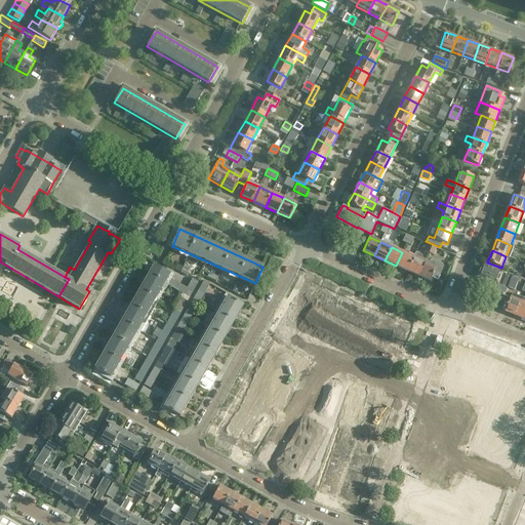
[(402,252),(396,266),(407,271),(413,256),(402,252)]
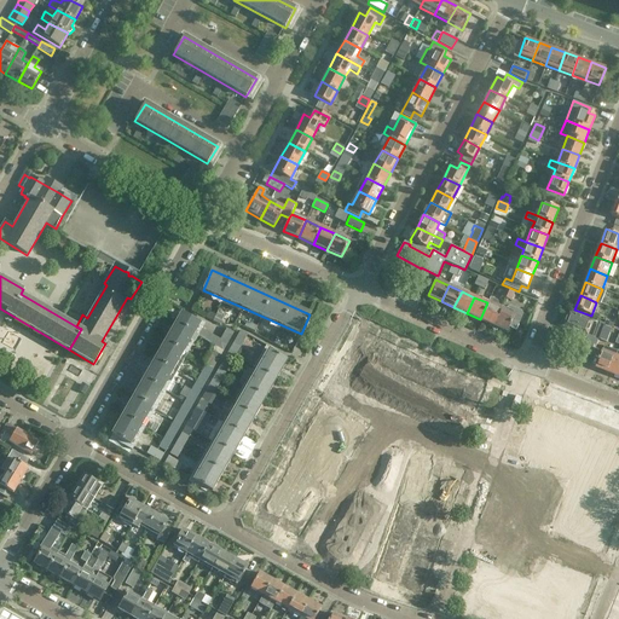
[(487,302),(480,319),(493,325),(502,306),(497,305),(498,304),(497,301),(490,298),(487,302)]
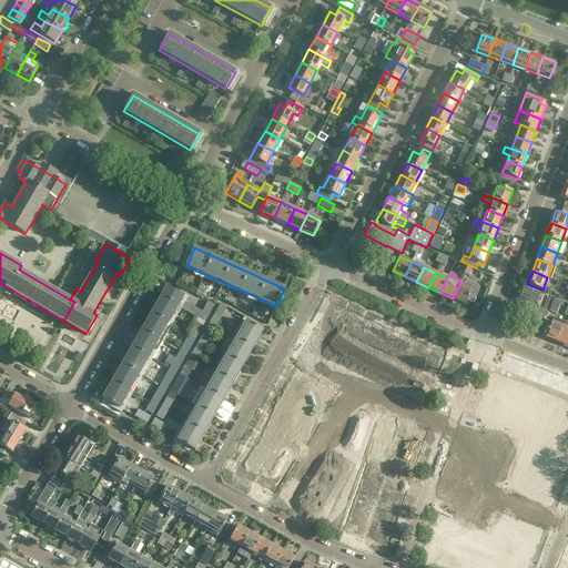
[(466,282),(465,283),(460,281),(453,298),(465,304),(467,300),(474,302),(479,288),(478,285),(468,281),(466,282)]
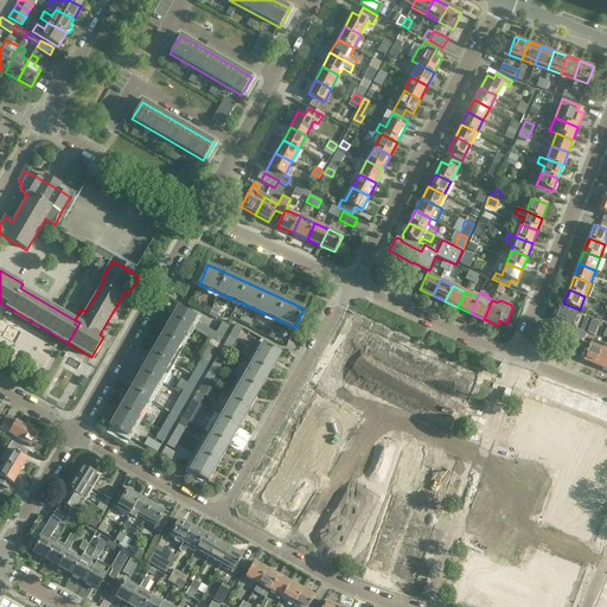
[(576,330),(582,315),(558,306),(553,320),(576,330)]
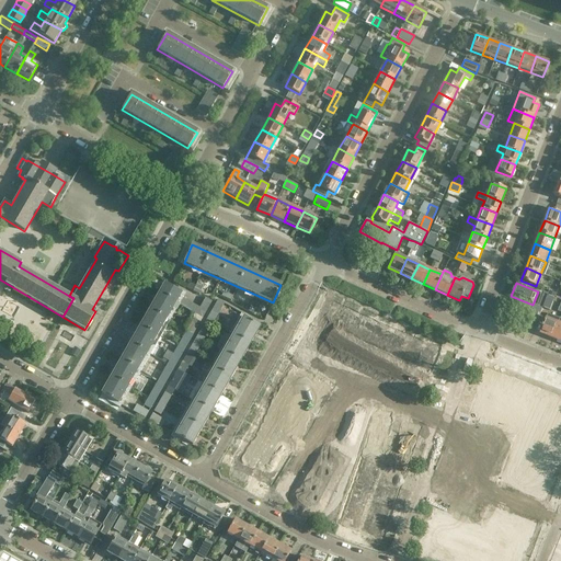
[(164,284),(121,359),(101,393),(121,404),(160,338),(157,336),(176,302),(180,296),(181,294),(164,284)]
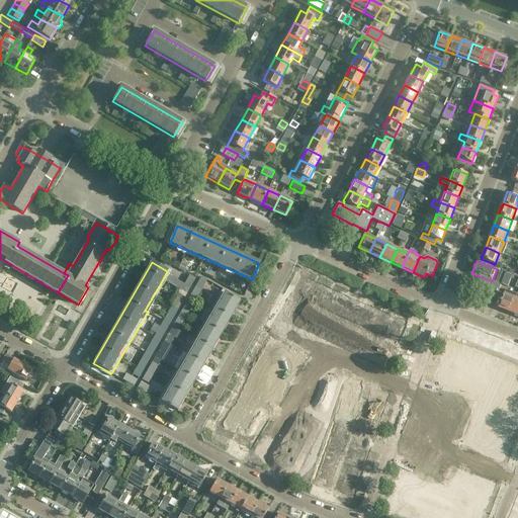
[(512,274),(506,272),(501,284),(508,286),(512,274)]
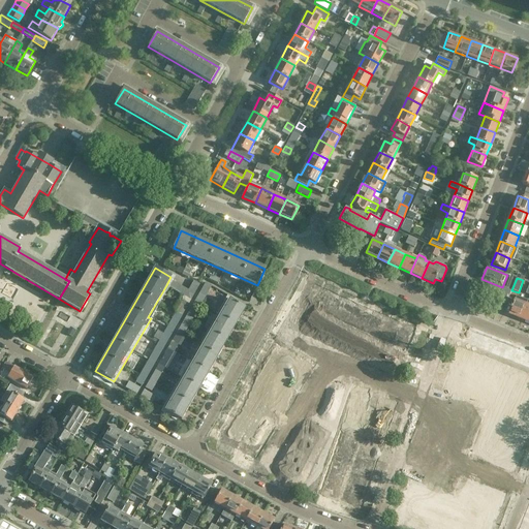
[(314,287),(297,324),(307,330),(308,328),(366,354),(366,355),(373,360),(374,358),(385,363),(384,365),(395,369),(412,332),(402,327),(401,329),(390,323),(391,321),(382,318),(382,319),(364,312),(365,310),(355,306),(354,308),(323,293),(323,291),(314,287)]
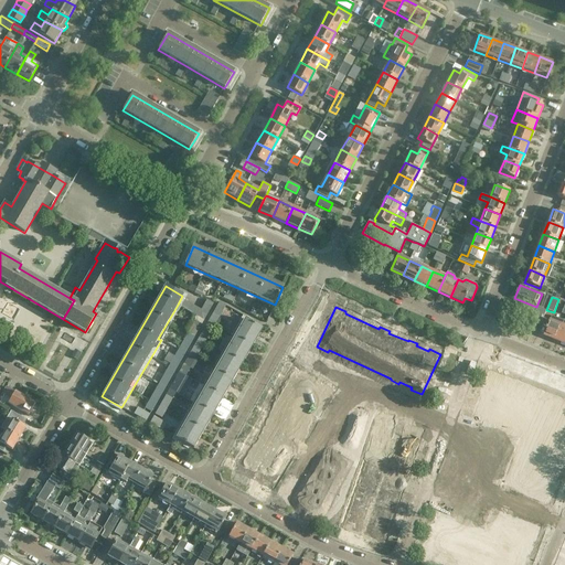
[(533,317),(513,309),(510,316),(530,323),(533,317)]
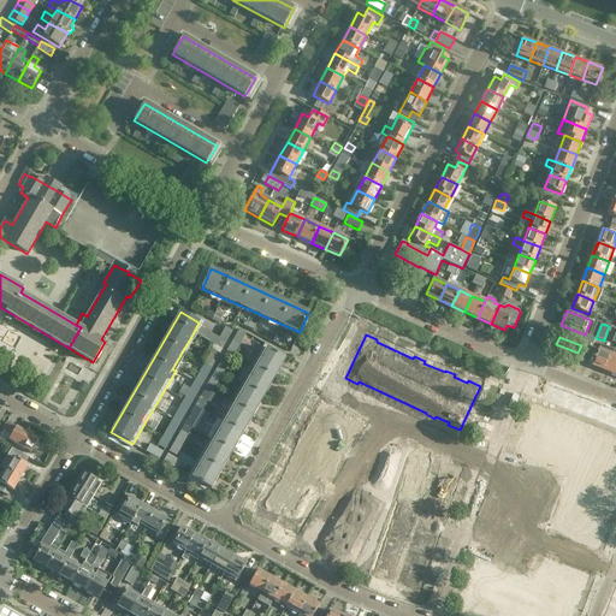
[(593,366),(606,371),(615,349),(602,344),(593,366)]
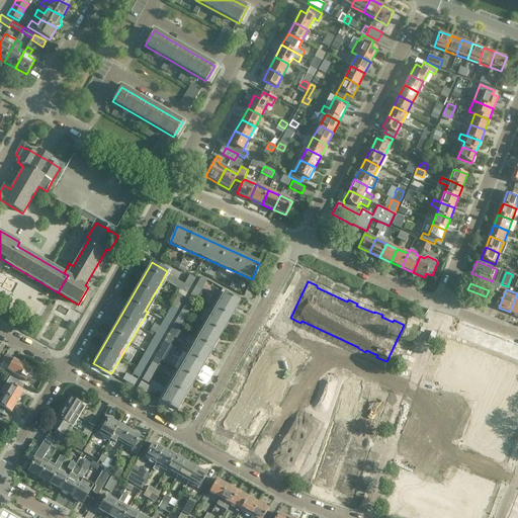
[(225,293),(188,355),(171,386),(162,402),(177,411),(195,379),(240,303),(225,293)]
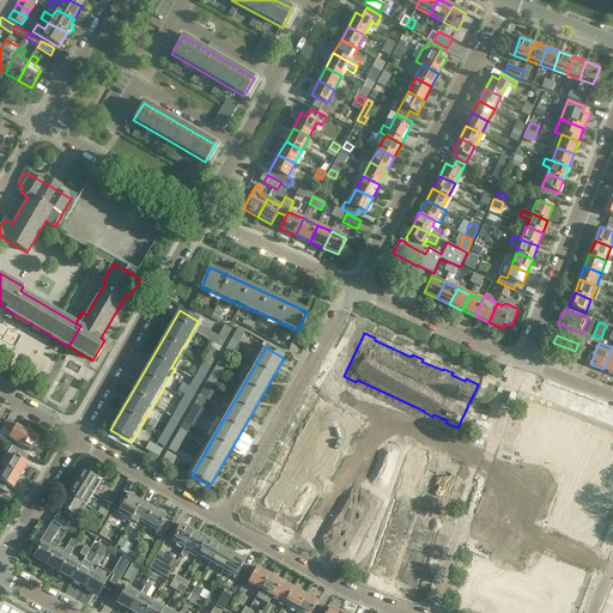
[(360,398),(372,401),(376,389),(364,386),(360,398)]
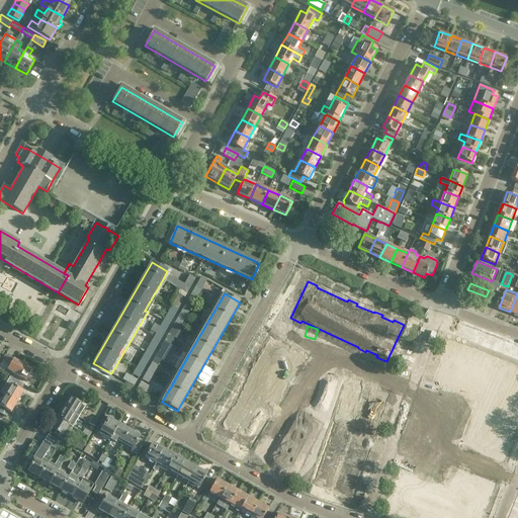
[(220,419),(213,428),(249,448),(254,439),(253,438),(284,383),(286,384),(290,377),(289,376),(295,365),(296,366),(301,357),(267,337),(261,346),(263,347),(257,357),(255,356),(251,364),(253,365),(243,381),(241,380),(237,390),(238,390),(221,419),(220,419)]
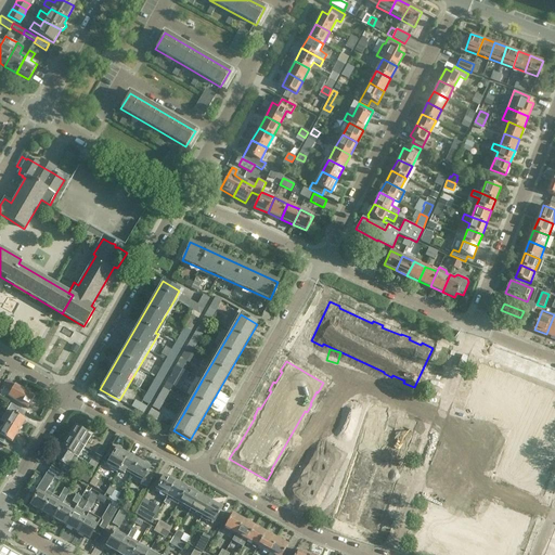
[(35,397),(14,385),(5,381),(1,387),(0,389),(0,395),(1,394),(8,397),(28,408),(35,397)]
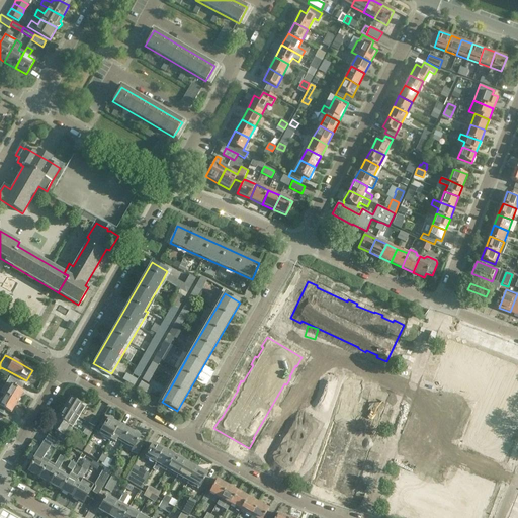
[(344,372),(347,373),(350,365),(337,359),(334,366),(340,369),(338,375),(342,377),(344,372)]
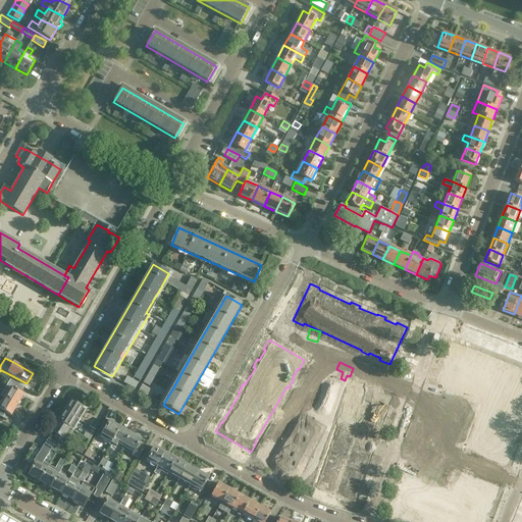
[(7,385),(0,396),(4,398),(17,405),(23,395),(10,387),(7,385)]
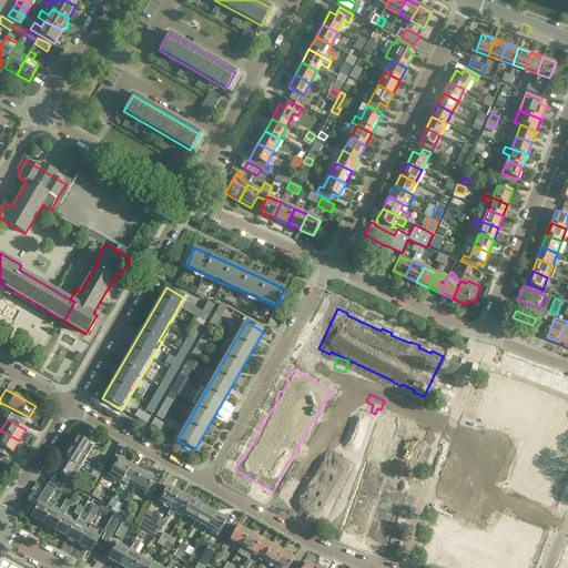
[(347,518),(344,529),(385,544),(389,533),(387,531),(392,519),(394,519),(397,511),(395,510),(402,490),(404,490),(407,480),(406,480),(418,445),(419,446),(424,434),(382,419),(377,430),(379,432),(356,497),(355,496),(352,505),(354,506),(350,518),(347,518)]
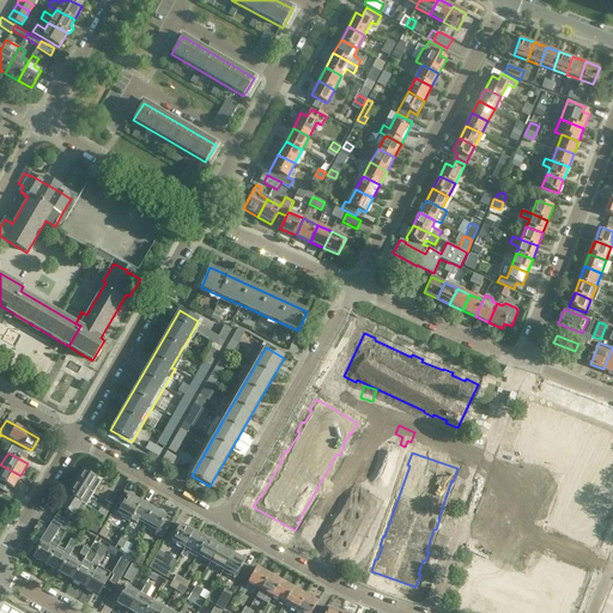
[(0,489),(4,491),(7,485),(13,489),(20,475),(5,467),(0,474),(0,489)]
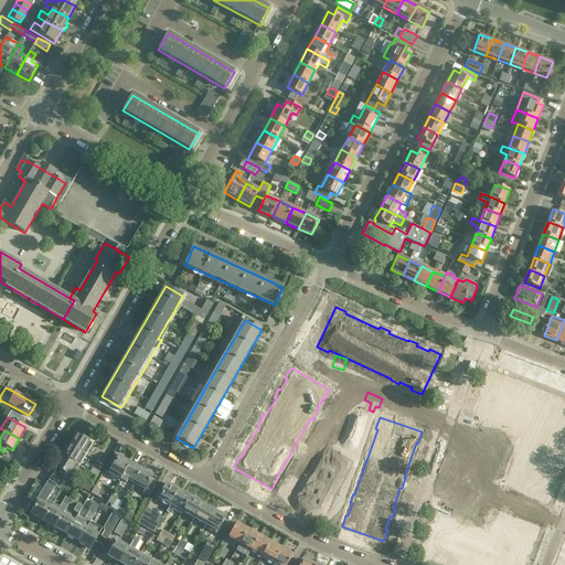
[(70,445),(86,455),(93,444),(89,441),(77,434),(70,445)]
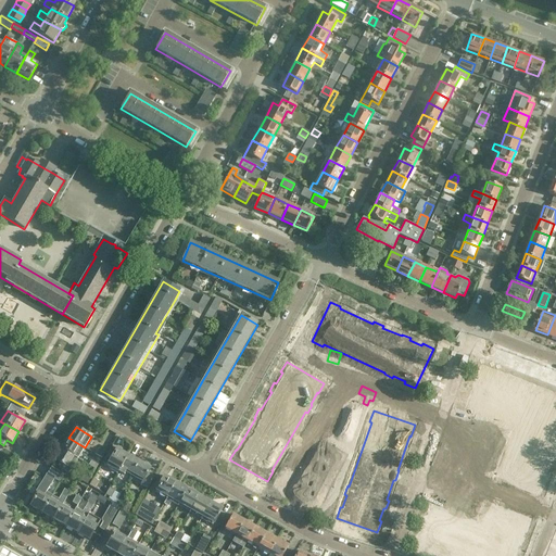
[(62,449),(78,458),(85,447),(68,438),(62,449)]
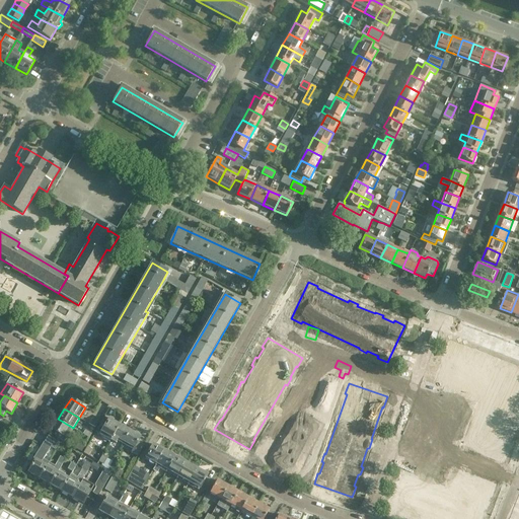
[(73,428),(58,419),(52,430),(57,433),(54,436),(64,442),(73,428)]
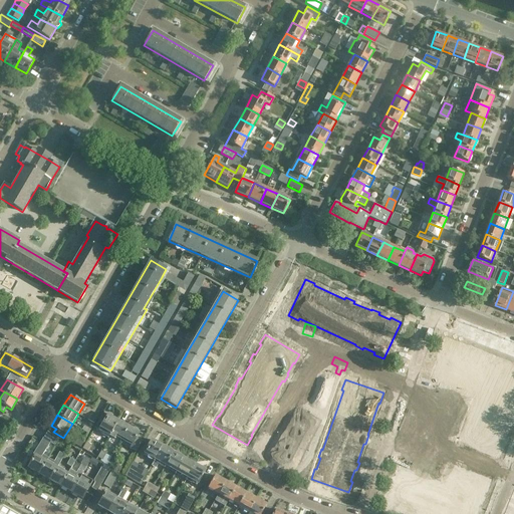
[(88,420),(94,424),(97,419),(91,415),(88,420)]
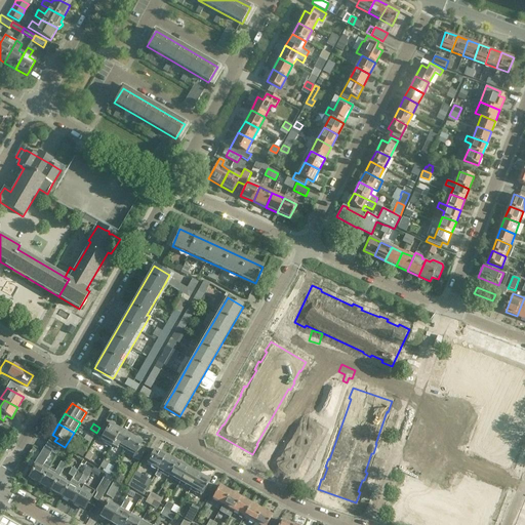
[(103,426),(96,437),(112,445),(120,430),(109,423),(107,428),(103,426)]
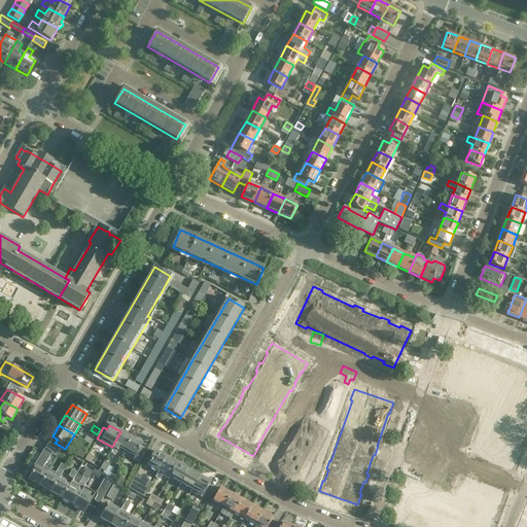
[(120,431),(112,447),(112,448),(117,451),(119,446),(126,449),(132,437),(120,431)]
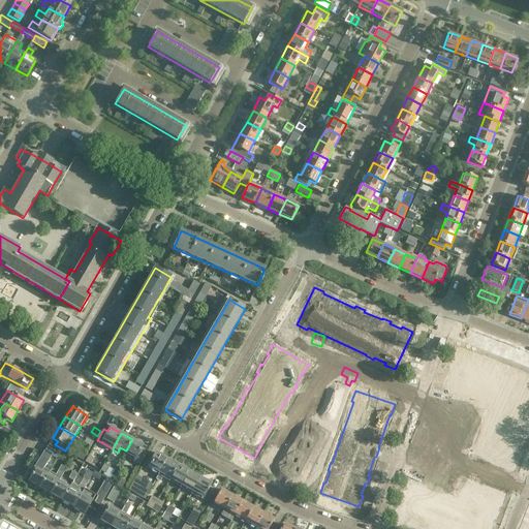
[(85,443),(91,446),(94,441),(88,438),(85,443)]
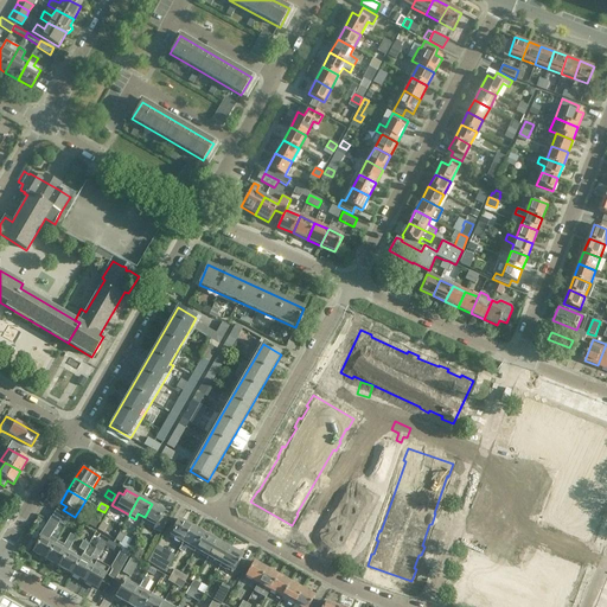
[(161,534),(164,528),(168,521),(161,517),(165,511),(152,504),(145,517),(157,524),(153,529),(161,534)]
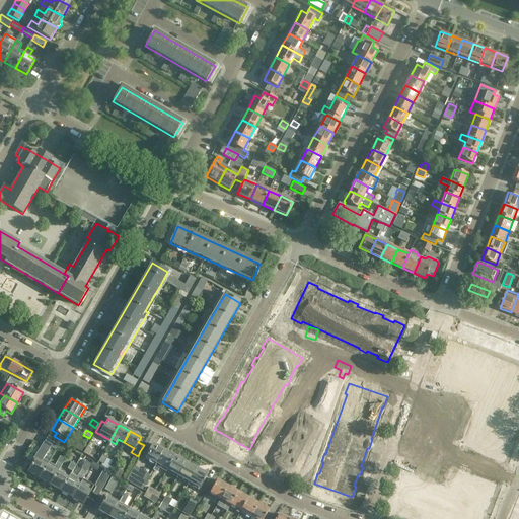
[(40,478),(49,462),(43,459),(51,447),(55,450),(60,443),(48,436),(44,442),(32,459),(34,460),(28,472),(40,478)]
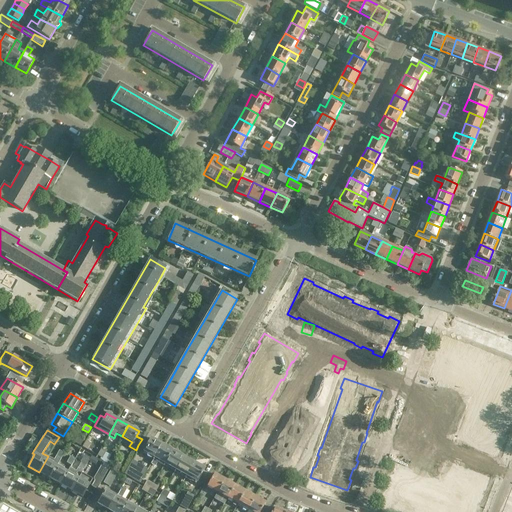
[(77,437),(74,442),(80,446),(83,441),(77,437)]
